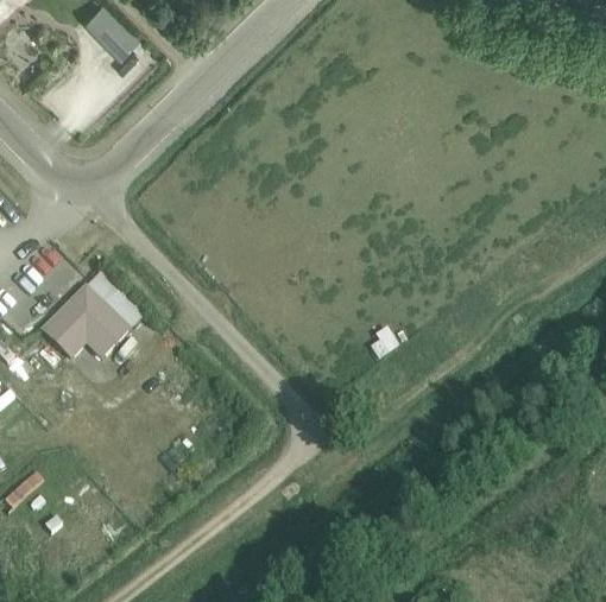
[(0,0),(0,11),(12,0),(0,0)]
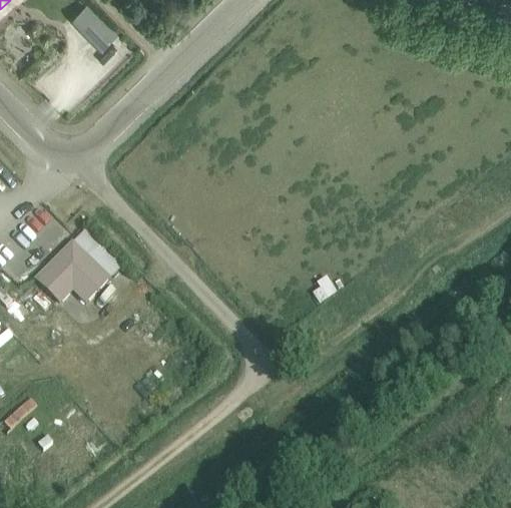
[(102,44),(120,25),(92,0),(84,0),(71,15),(102,44)]
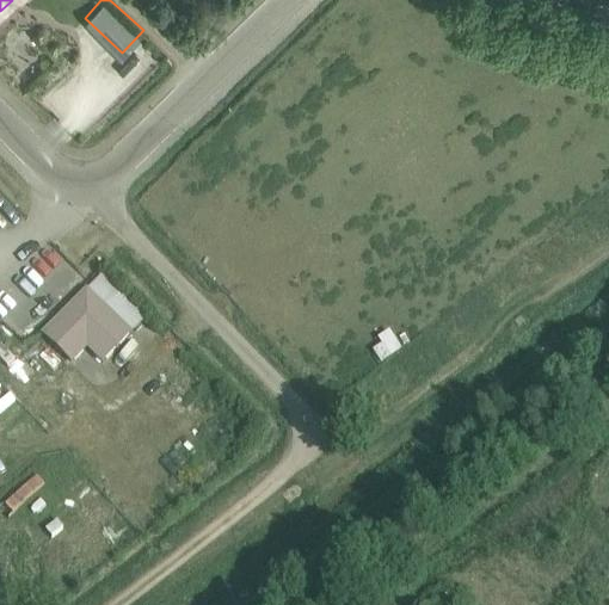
[(88,345),(104,359),(133,331),(88,286),(44,332),(73,360),(88,345)]
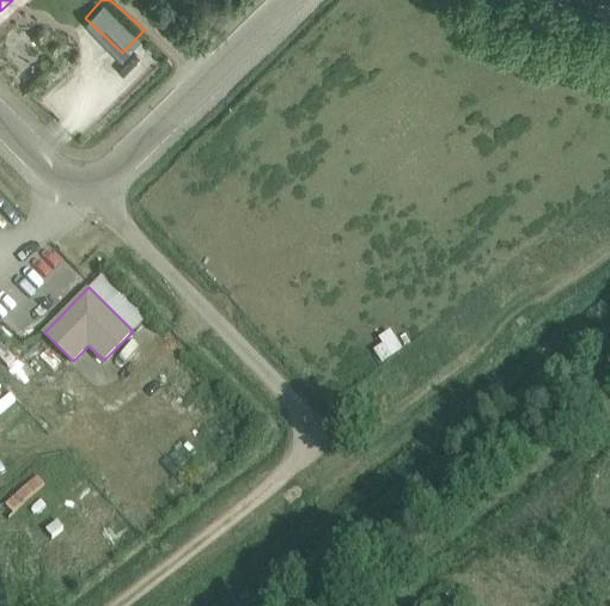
[(372,342),(385,359),(404,344),(392,328),(372,342)]
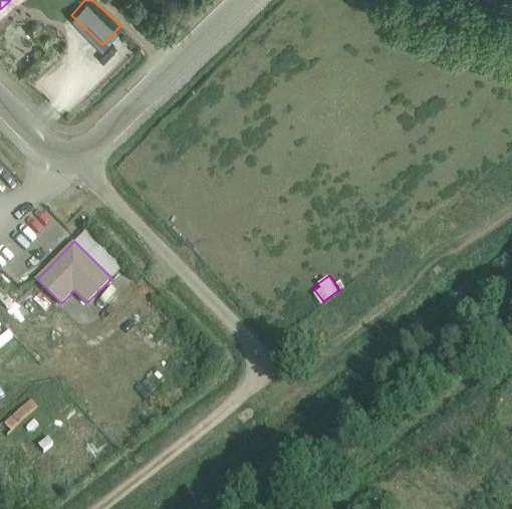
[(11,430),(39,406),(32,397),(4,421),(11,430)]
